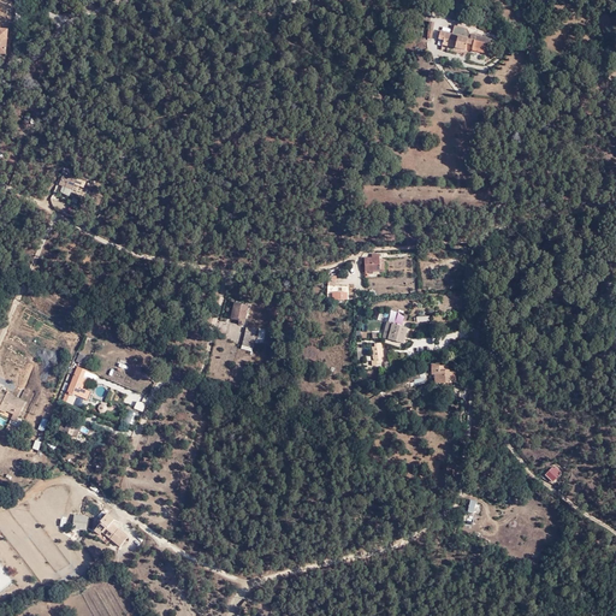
[(490,51),(493,40),(472,33),(467,28),(455,25),(452,34),(449,46),(463,49),(467,42),(474,43),(473,47),(490,51)]
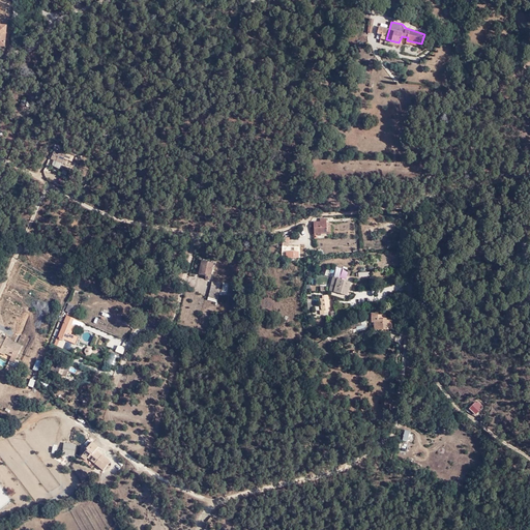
[(381,37),(386,39),(389,29),(380,26),(380,28),(377,27),(376,31),(378,31),(378,34),(381,35),(381,37)]
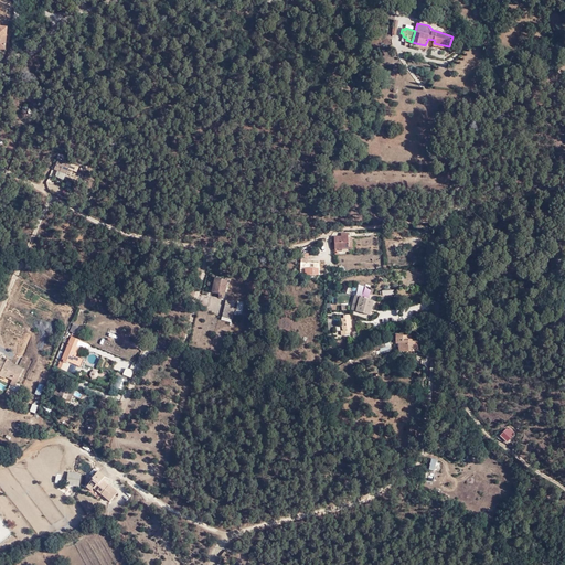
[(71,163),(57,159),(54,170),(66,174),(71,163)]
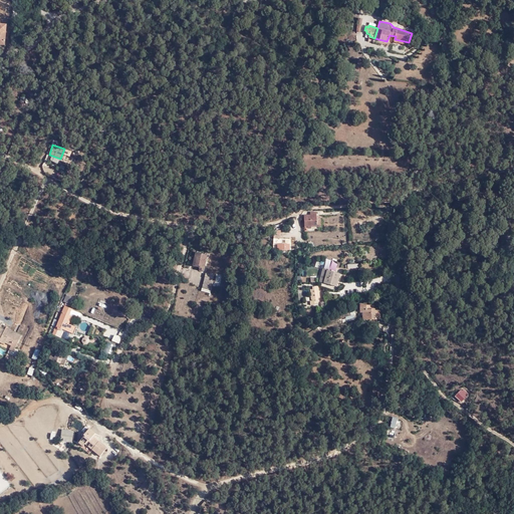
[(302,221),(302,223),(318,222),(317,210),(312,210),(312,214),(306,214),(305,219),(305,221),(302,221)]
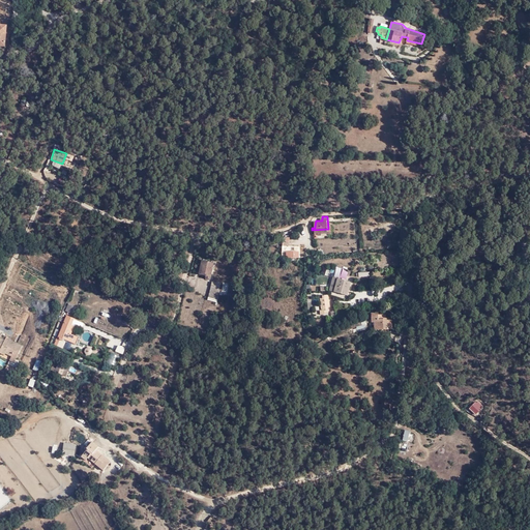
[(203,259),(201,265),(204,266),(202,274),(208,276),(208,277),(212,278),(216,262),(210,261),(211,259),(208,259),(207,260),(203,259)]
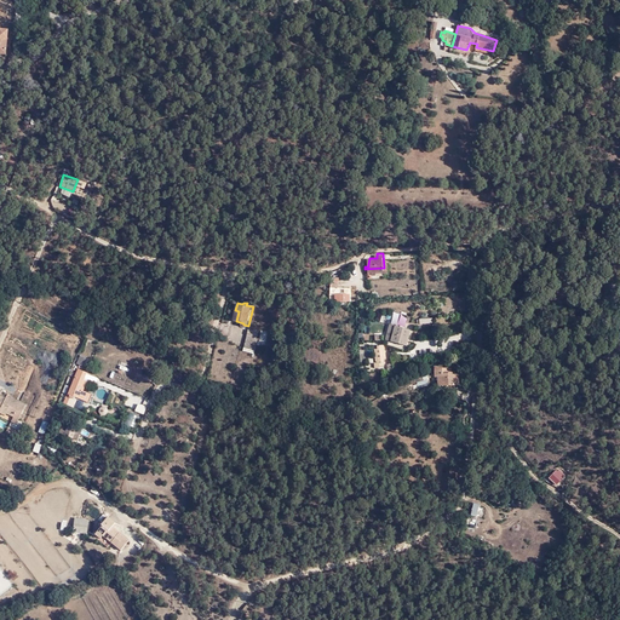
[(408,332),(392,328),(390,338),(385,337),(385,340),(389,342),(403,345),(408,332)]
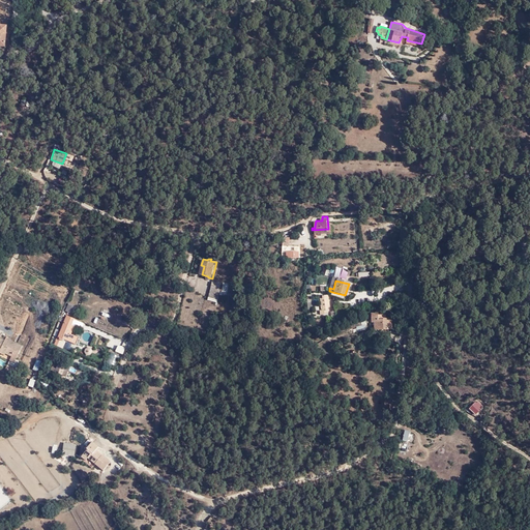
[(211,297),(218,299),(222,288),(222,287),(214,285),(211,297)]
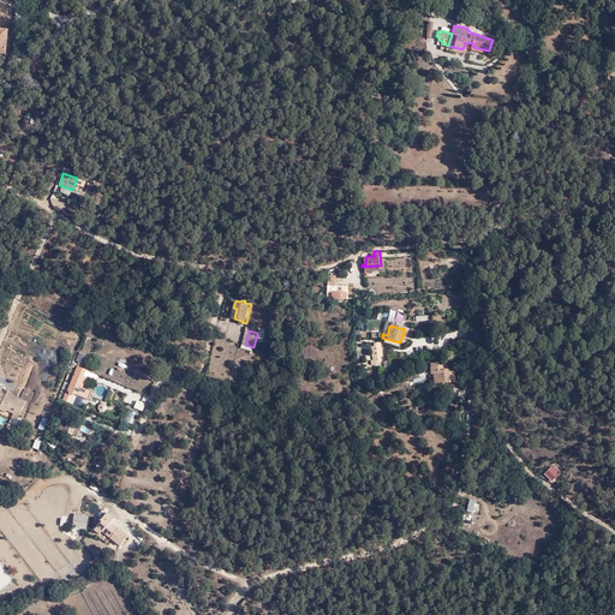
[(382,358),(382,344),(374,344),(374,347),(371,347),(372,362),(371,362),(371,366),(376,366),(376,364),(381,363),(381,358),(382,358)]
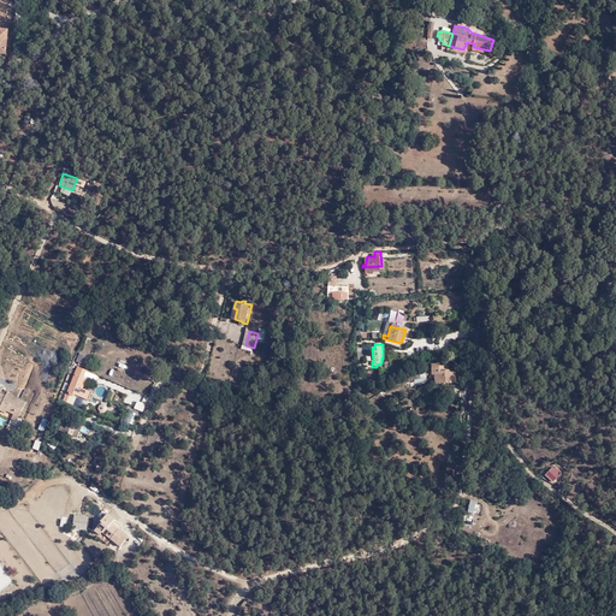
[(83,363),(87,355),(81,351),(76,361),(83,363)]
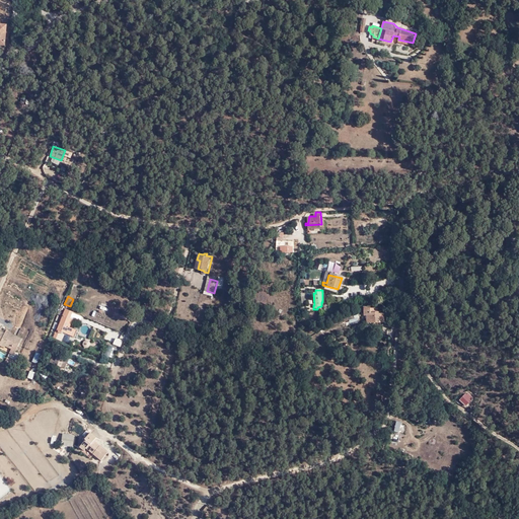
[(370,308),(370,320),(383,321),(383,313),(378,313),(378,311),(375,311),(375,308),(370,308)]
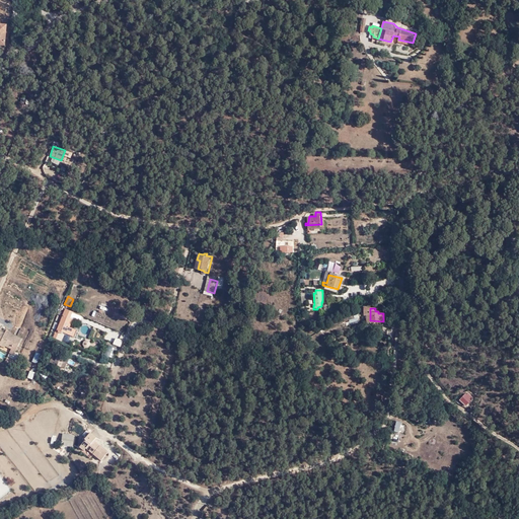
[(73,336),(76,329),(68,325),(69,323),(68,322),(73,311),(66,309),(55,334),(58,335),(59,332),(65,335),(65,332),(73,336)]
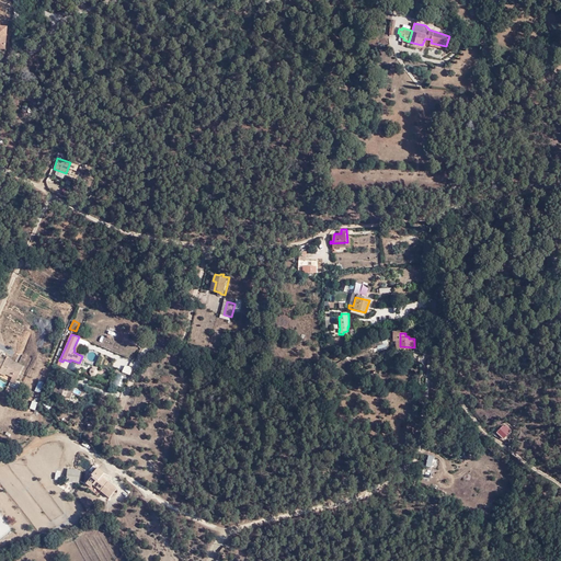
[(23,365),(11,359),(9,363),(4,361),(4,359),(0,357),(0,355),(1,353),(0,353),(0,368),(0,369),(0,373),(6,375),(7,374),(13,376),(11,381),(16,384),(23,365)]
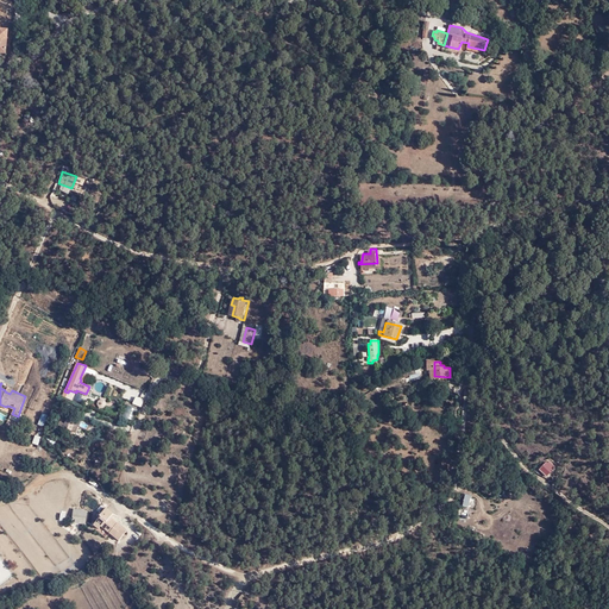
[(136,396),(132,403),(142,407),(145,400),(136,396)]
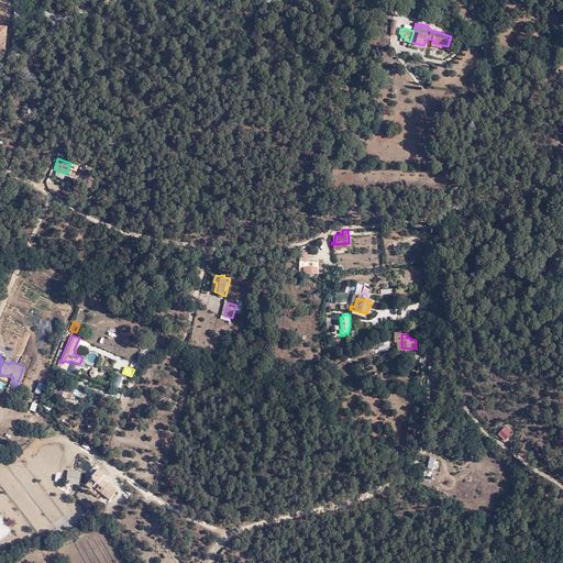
[(112,386),(123,388),(127,377),(116,375),(112,386)]
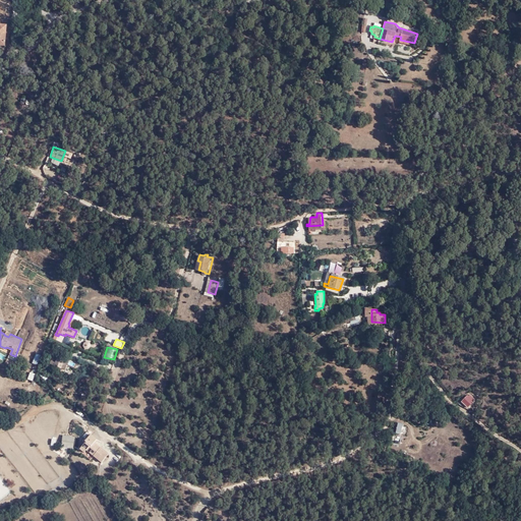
[(37,365),(41,355),(36,353),(33,363),(37,365)]
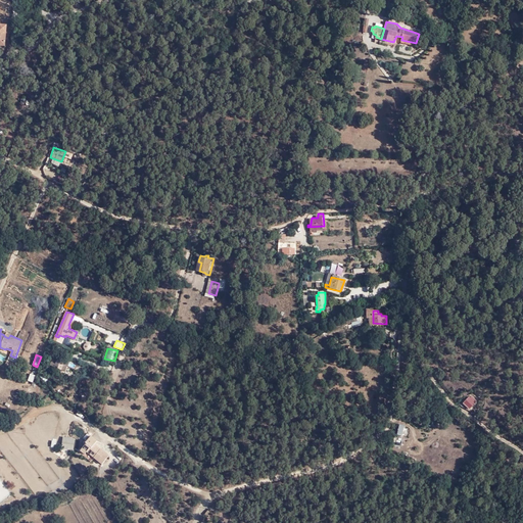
[(60,365),(62,360),(56,357),(54,363),(60,365)]
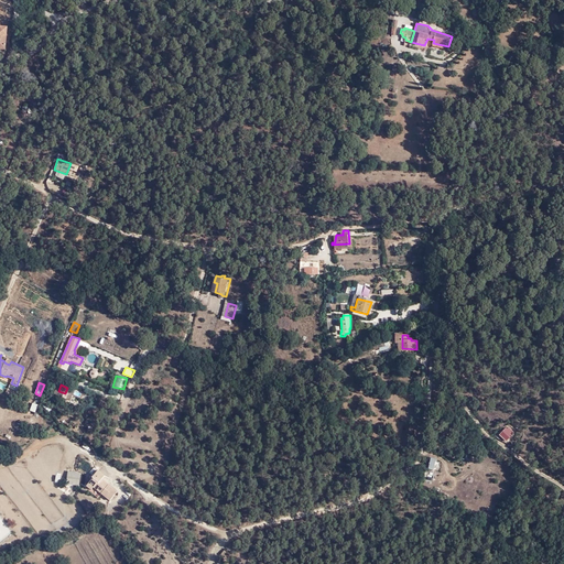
[(508,433),(512,436),(516,433),(513,431),(514,430),(511,426),(510,427),(508,426),(502,434),(506,436),(508,433)]
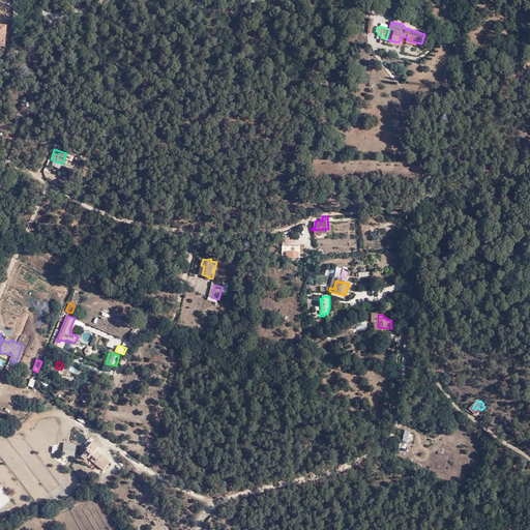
[(102,470),(110,462),(95,449),(97,446),(91,441),(85,448),(87,449),(81,455),(85,460),(87,458),(102,470)]
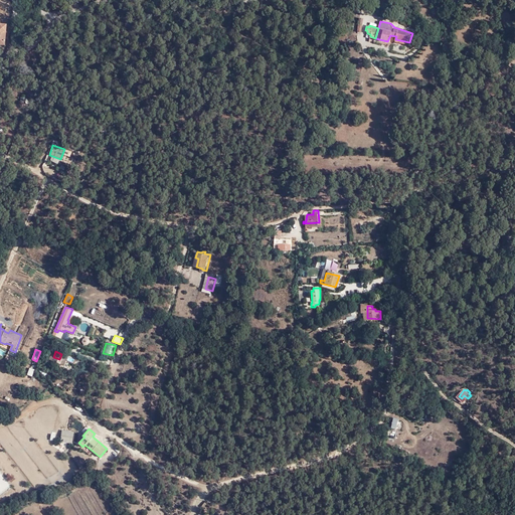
[(73,431),(61,430),(60,441),(71,443),(73,431)]
